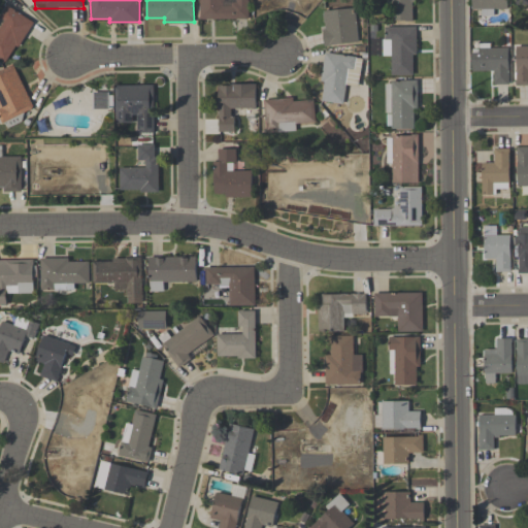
[(200,19),(200,0),(224,0),(224,5),(232,5),(232,1),(236,1),(236,0),(249,0),(249,19),(200,19)]
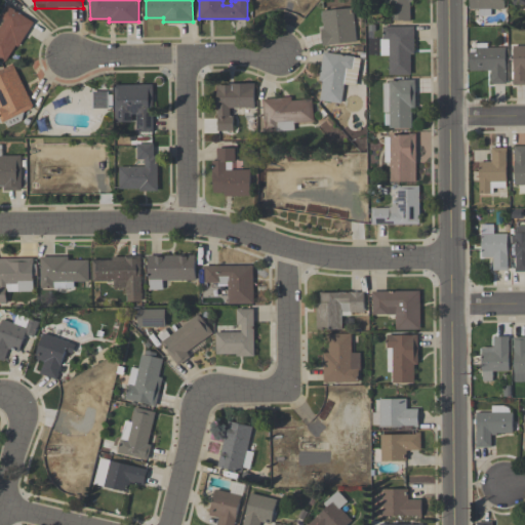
[(413,0),(413,1),(411,1),(411,21),(404,21),(404,18),(389,18),(389,0),(413,0)]
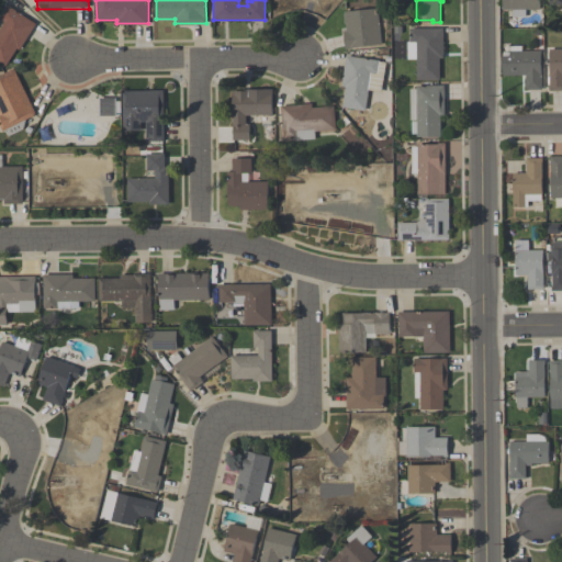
[(540,0),(541,8),(527,8),(527,15),(513,15),(513,9),(503,9),(503,0),(540,0)]
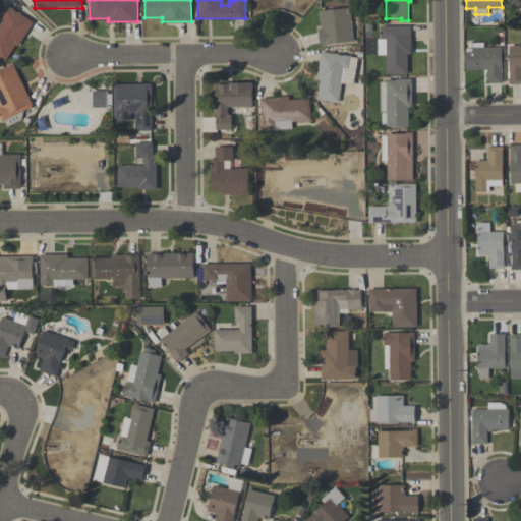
[(35,20),(19,45),(16,44),(7,60),(0,56),(0,14),(1,15),(7,4),(35,20)]
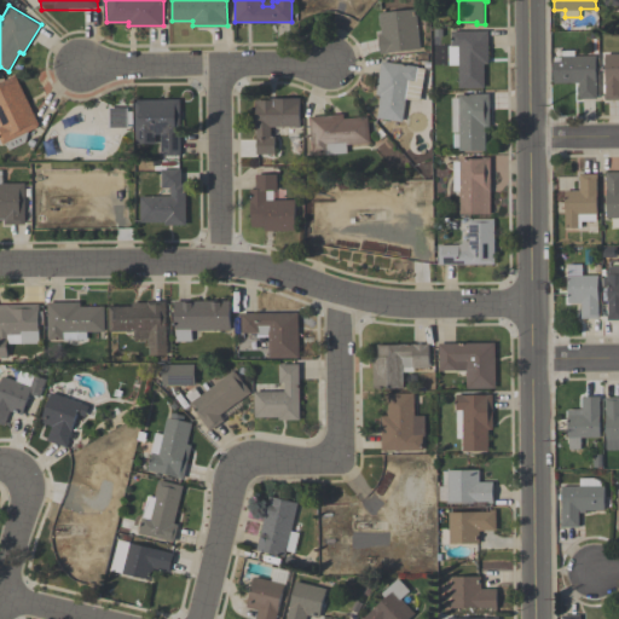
[(380,12),(415,9),(420,48),(388,52),(388,53),(381,53),(379,33),(382,33),(381,25),(380,25),(379,16),(380,16),(380,12)]
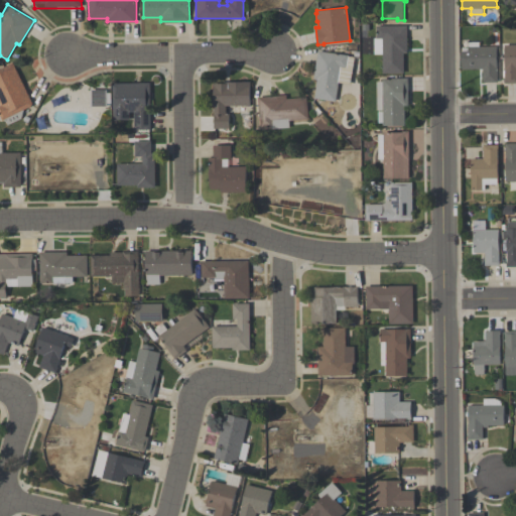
[(407,25),(407,52),(404,52),(404,73),(383,73),(383,53),(375,53),(375,37),(377,37),(377,25),(407,25)]
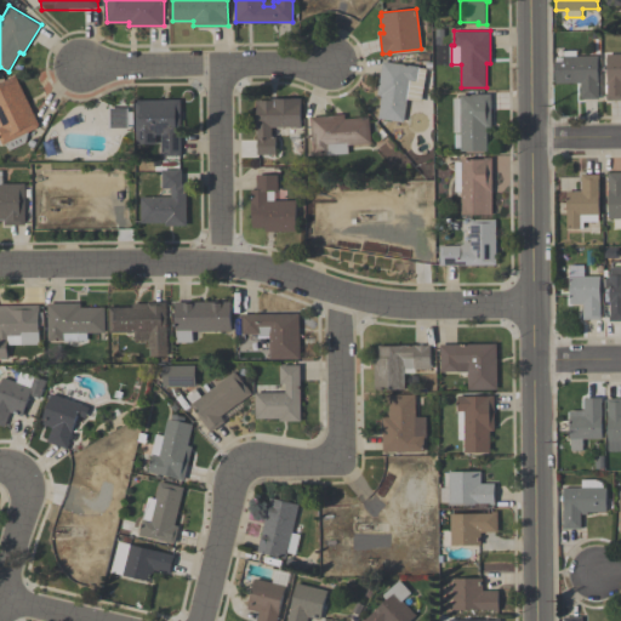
[(620,100),(609,100),(608,53),(620,53),(620,100)]
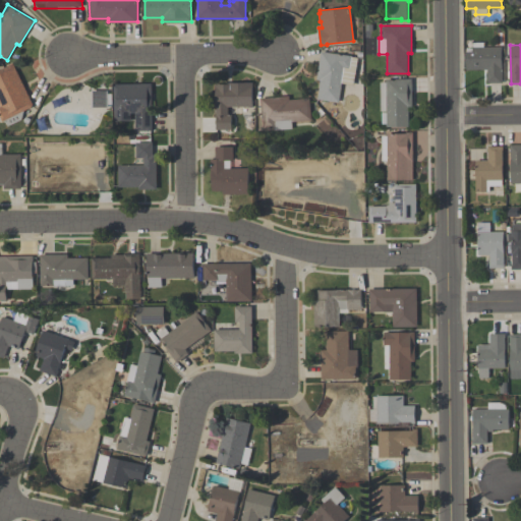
[(502,46),(502,78),(503,78),(503,82),(487,82),(487,69),(467,69),(466,51),(473,51),(473,46),(502,46)]
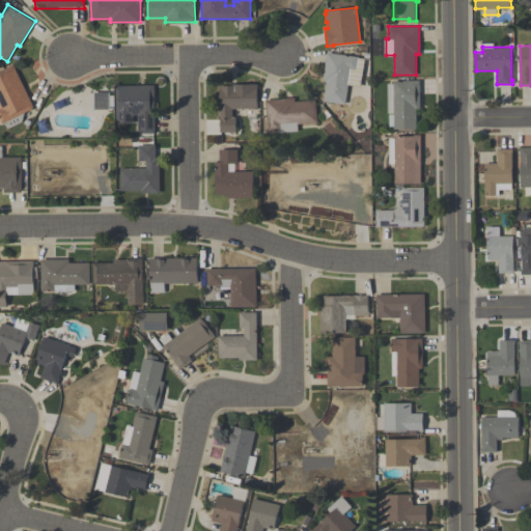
[(360,86),(348,84),(345,104),(324,101),(327,81),(323,81),(327,52),(358,56),(358,57),(364,58),(360,86)]
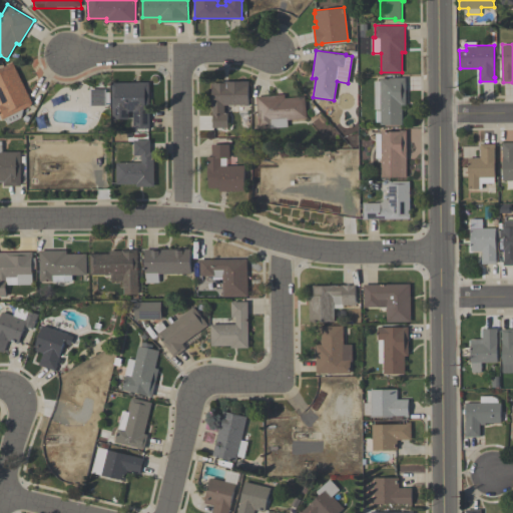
[(0,67),(13,61),(34,103),(24,108),(22,117),(9,123),(6,117),(3,119),(0,112),(0,67)]
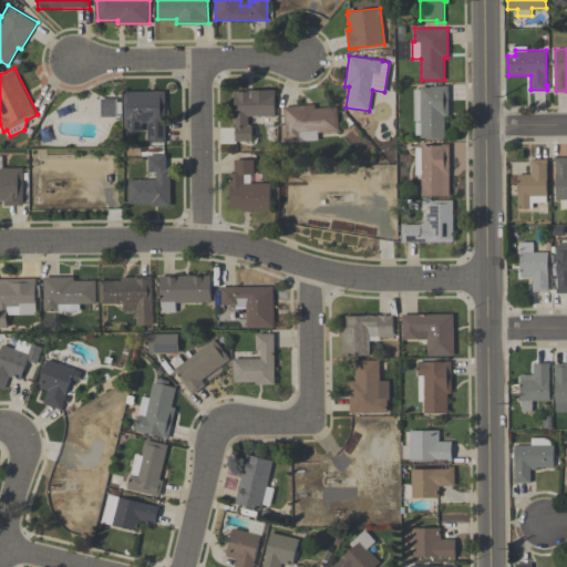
[(421,136),(421,121),(414,121),(414,89),(421,89),(421,85),(449,85),(449,115),(445,115),(445,136),(421,136)]
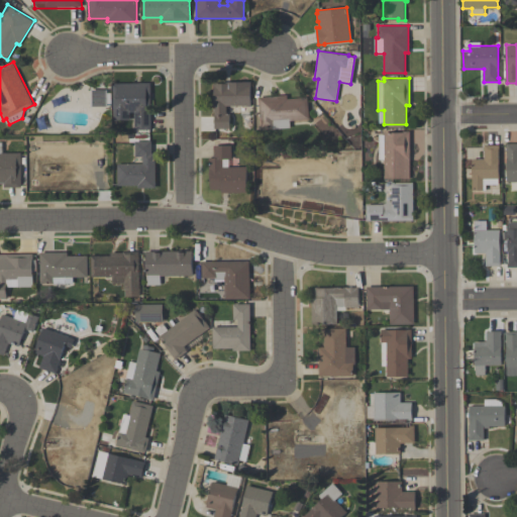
[(215,83),(227,83),(227,81),(250,81),(251,105),(226,105),(226,113),(230,113),(230,128),(215,128),(215,117),(214,117),(214,103),(215,103),(215,83)]
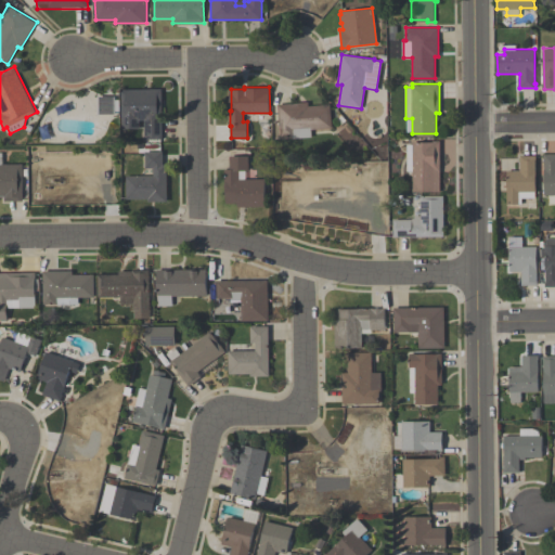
[(121,89),(162,88),(162,139),(144,139),(144,120),(139,120),(139,128),(121,128),(121,89)]
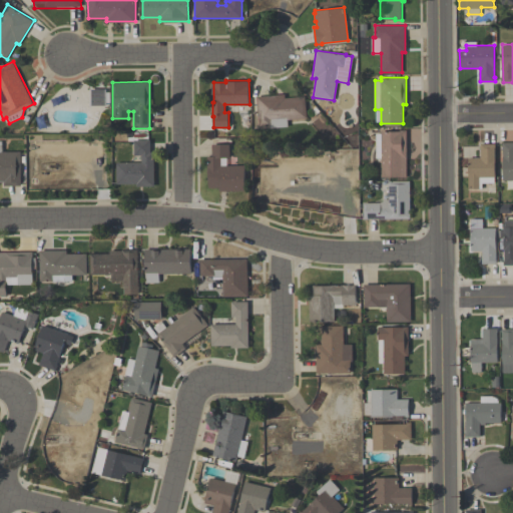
[(260,127),(257,96),(285,93),(286,97),(305,96),(307,118),(288,119),(289,126),(271,127),(270,126),(260,127)]
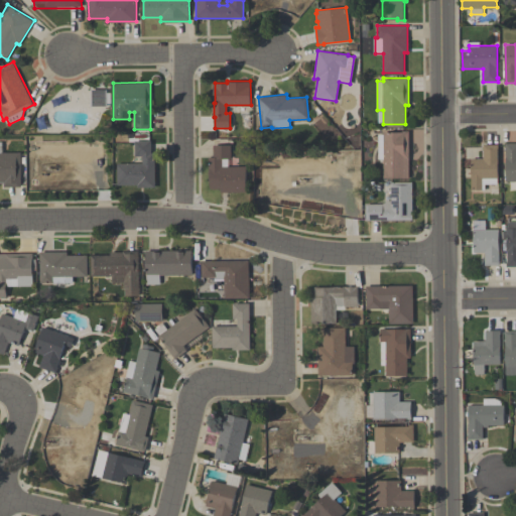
[(378,133),(383,133),(383,131),(402,131),(402,130),(409,130),(409,157),(409,177),(384,177),(384,159),(378,159),(378,133)]
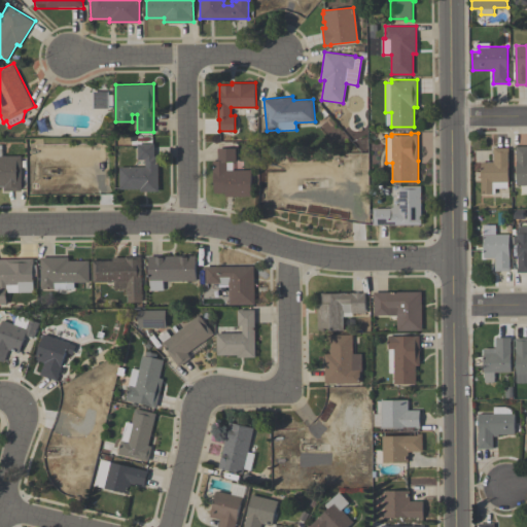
[(159,190),(140,190),(140,188),(119,188),(119,166),(145,166),(145,159),(137,159),(137,143),(154,143),(154,155),(159,155),(159,190)]
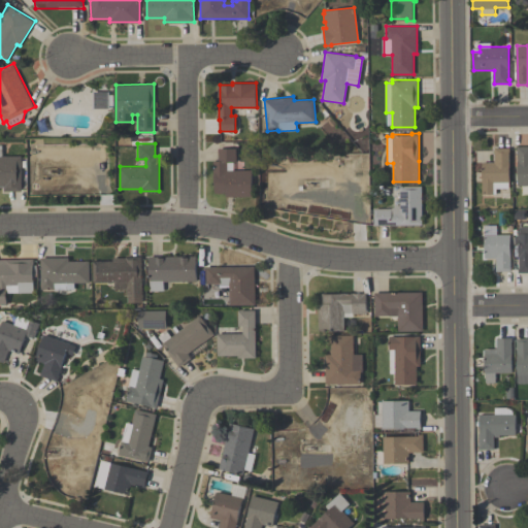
[(22,190),(4,191),(4,187),(0,187),(0,145),(2,145),(2,156),(21,156),(22,190)]
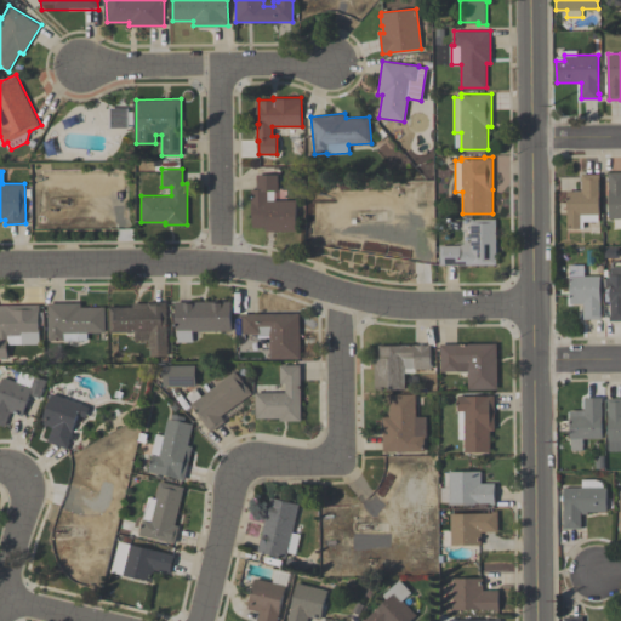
[(620,171),(620,217),(609,217),(609,177),(608,177),(608,171),(620,171)]
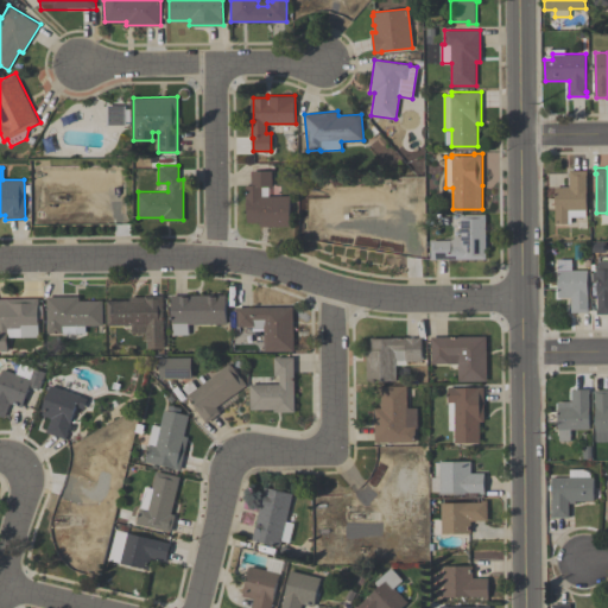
[(248,222),(248,208),(246,208),(246,184),(252,184),(252,170),(272,170),(272,187),(261,187),(261,196),(290,196),(290,226),(260,226),(260,222),(248,222)]
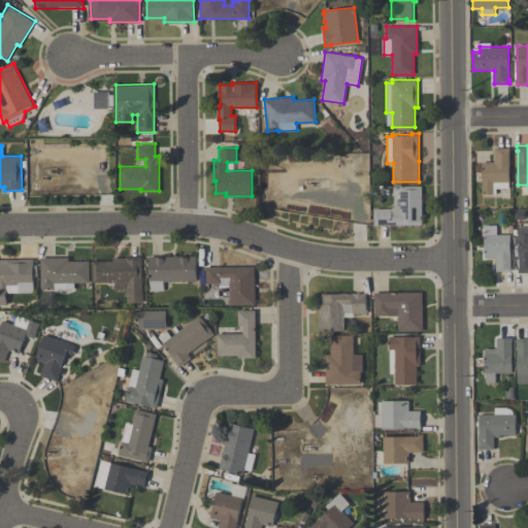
[(483,193),(483,162),(495,162),(495,147),(509,147),(509,183),(509,188),(496,188),(496,193),(483,193)]
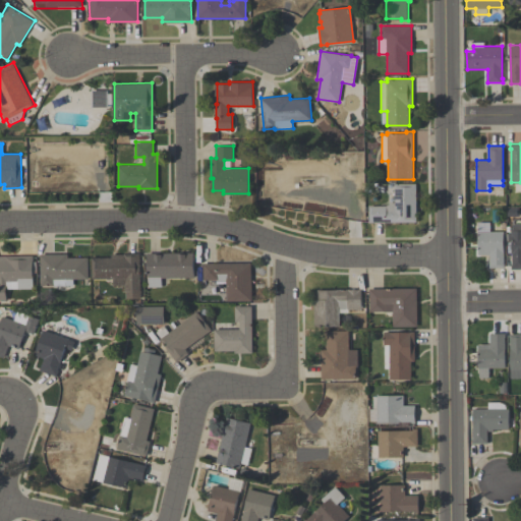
[(416,222),(369,222),(369,206),(386,206),(390,204),(390,203),(395,203),(395,184),(416,184),(416,222)]
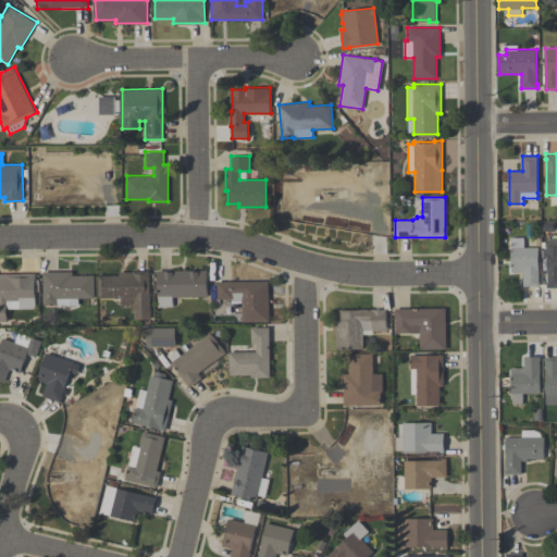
[(539,247),(540,282),(540,285),(523,285),(523,272),(511,272),(511,237),(524,237),(524,247),(539,247)]
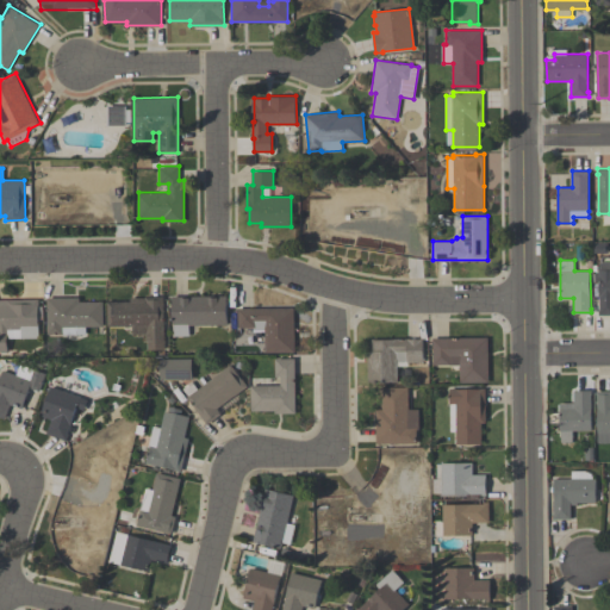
[(609,315),(599,315),(599,310),(601,310),(599,278),(598,278),(598,269),(601,269),(601,262),(609,262),(609,315)]
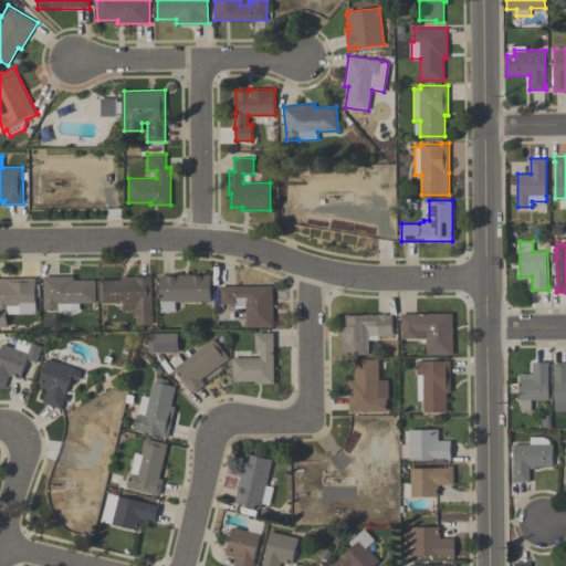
[(153,324),(135,324),(135,310),(123,310),(123,302),(101,303),(100,279),(121,279),(121,275),(135,275),(135,274),(152,274),(153,324)]
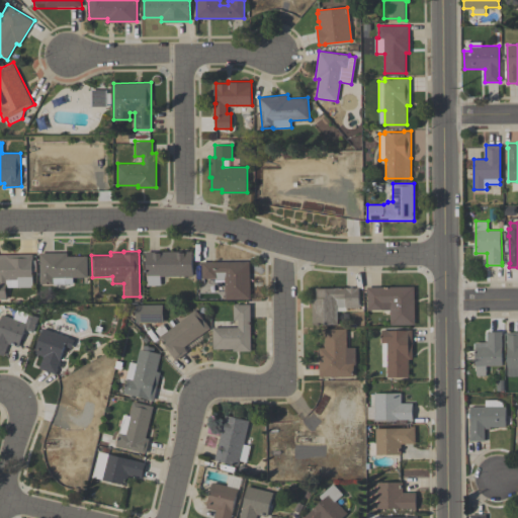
[(193,251),(193,275),(161,276),(161,284),(147,285),(147,251),(193,251)]
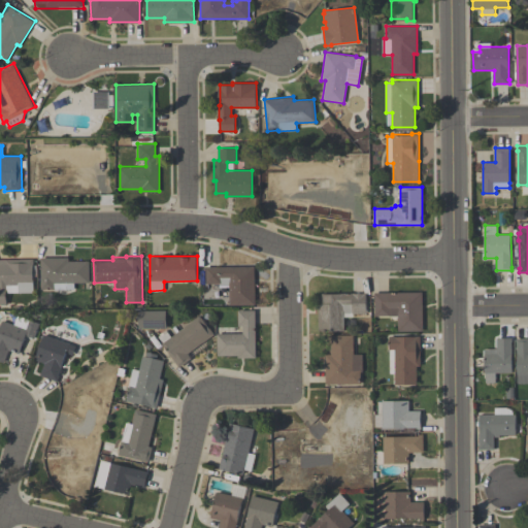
[(41,289),(41,283),(37,283),(37,272),(41,272),(41,257),(69,257),(69,261),(89,261),(89,283),(74,283),(74,289),(41,289)]
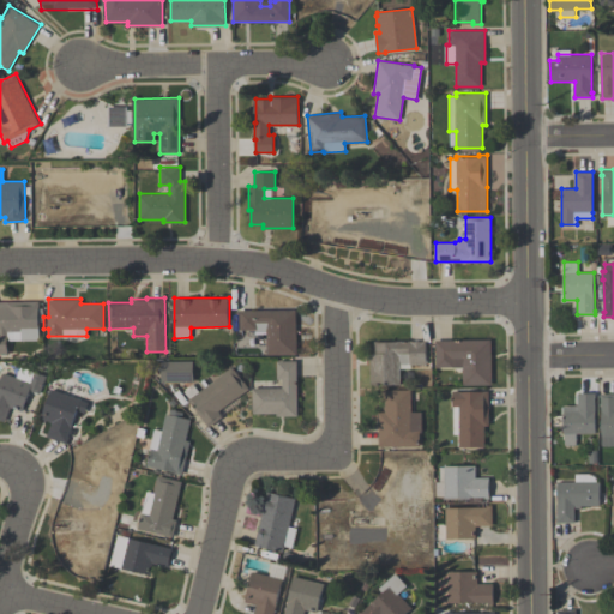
[(0,301),(40,301),(40,308),(42,308),(42,323),(38,323),(38,341),(20,341),(20,331),(7,331),(8,354),(0,354),(0,301)]
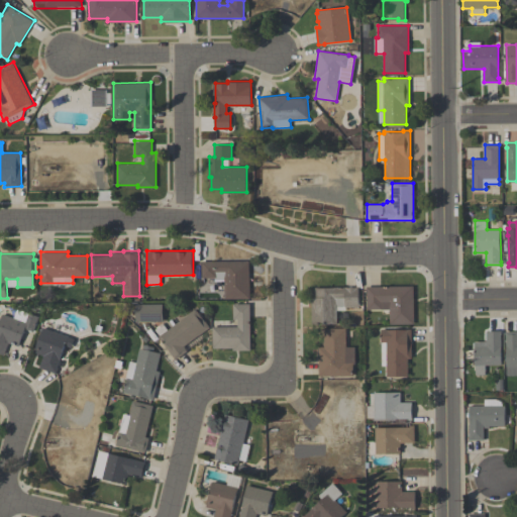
[(249,261),(250,298),(225,299),(224,281),(214,281),(214,278),(202,278),(202,261),(249,261)]
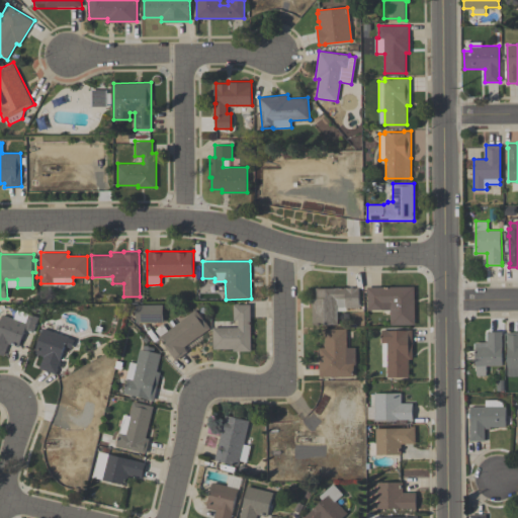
[(415,286),(415,325),(391,325),(391,310),(368,310),(367,286),(415,286)]
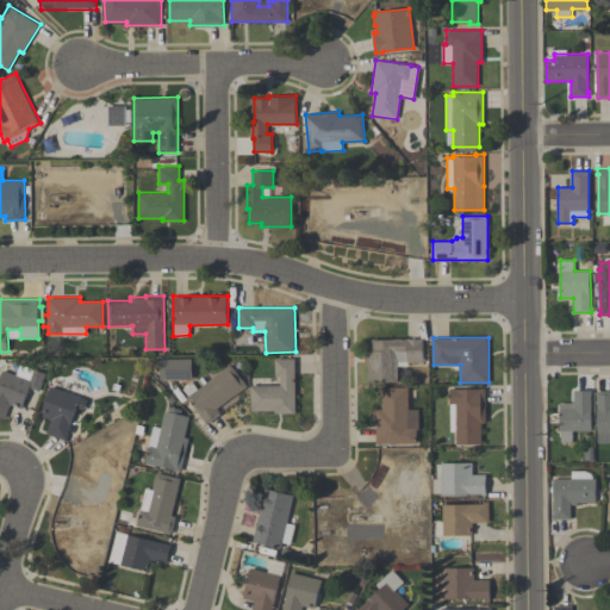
[(368,383),(368,350),(372,350),(372,338),(394,338),(410,338),(423,338),(424,362),(398,362),(398,383),(368,383)]
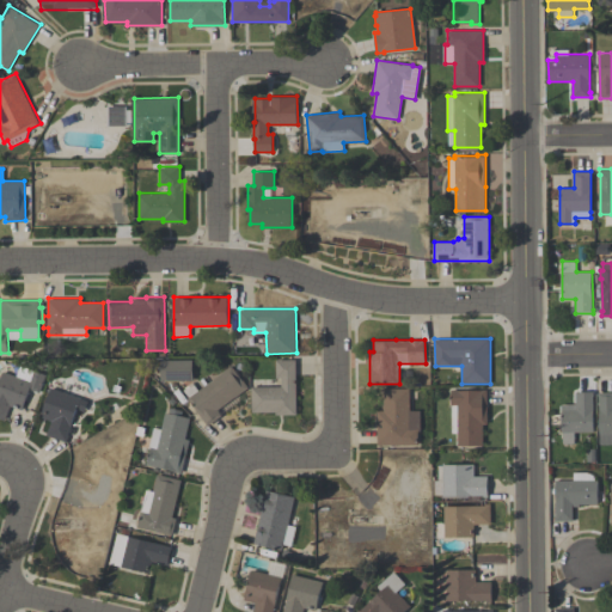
[(194,360),(194,380),(161,380),(161,360),(194,360)]
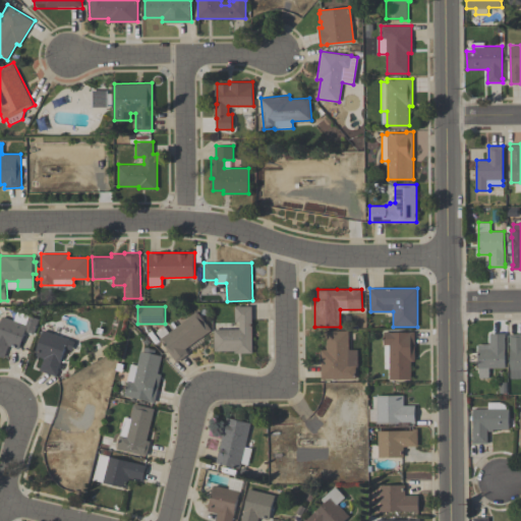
[(252,306),(252,352),(235,352),(235,350),(215,350),(215,329),(240,329),(240,322),(235,322),(235,306),(252,306)]
